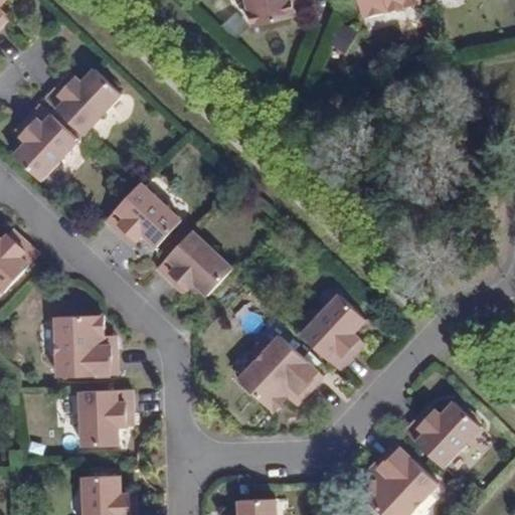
[(243,0),(249,25),(293,15),(290,0),(289,0),(243,0)]
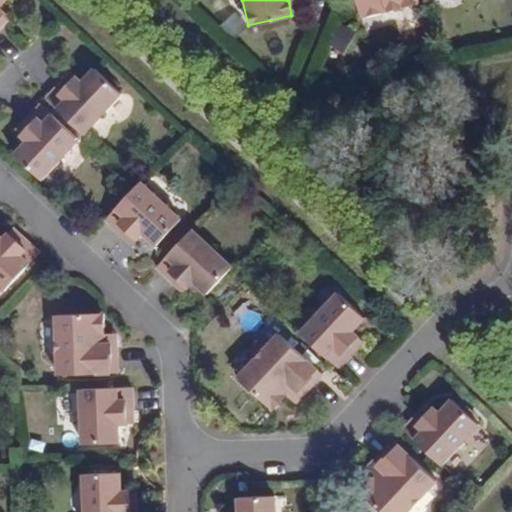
[(416,2),(415,0),(351,0),(356,17),(416,2)]
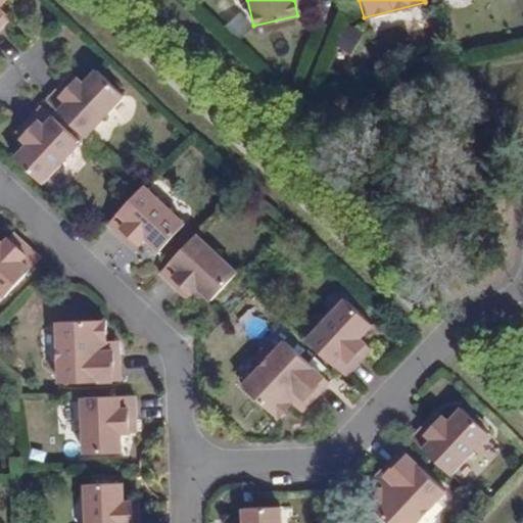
[(0,24),(1,26),(8,18),(4,14),(0,17),(0,24)]
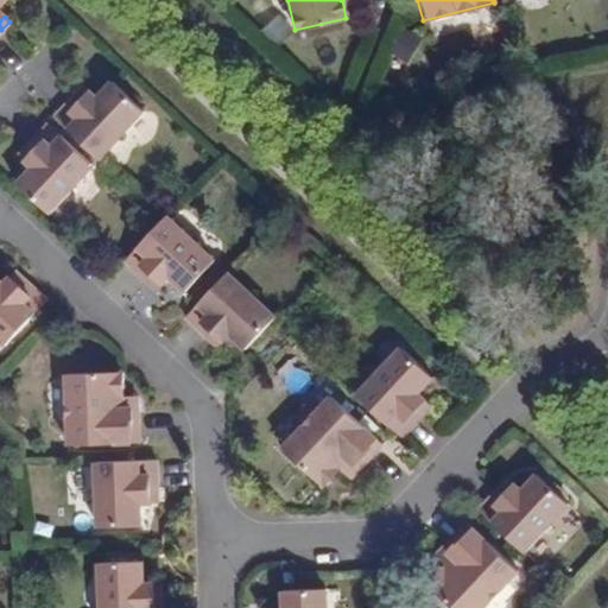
[(404,30),(390,50),(406,61),(419,42),(404,30)]
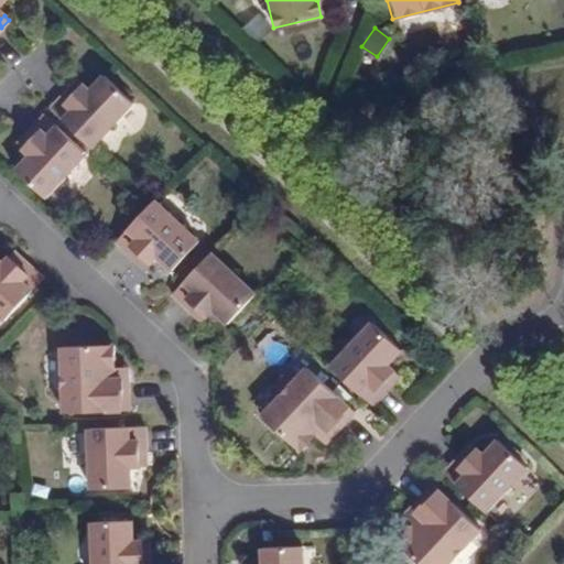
[(61,83),(42,102),(85,142),(123,100),(95,72),(82,86),(74,79),(66,87),(61,83)]
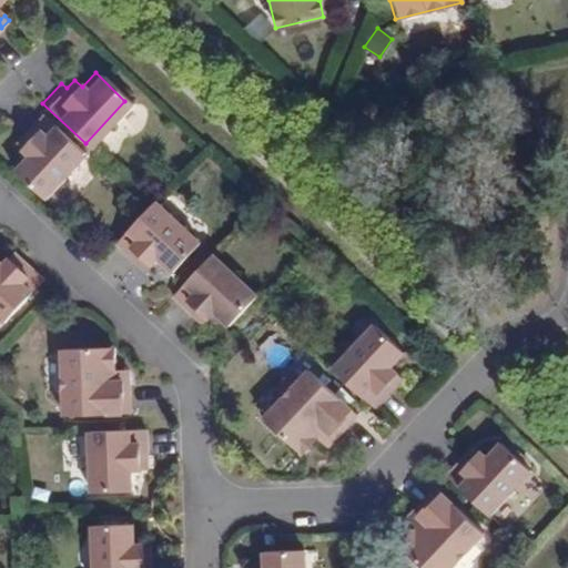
[(74,80),(70,75),(61,83),(67,88),(74,80)]
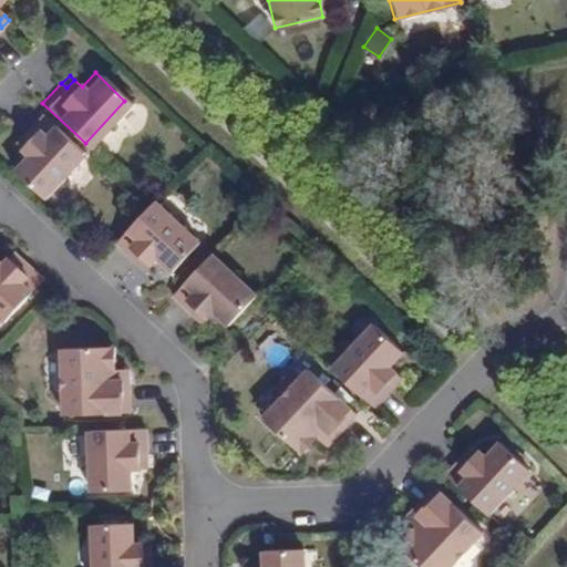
[(78,151),(35,112),(13,135),(19,140),(12,147),(18,152),(6,165),(38,194),(78,151)]
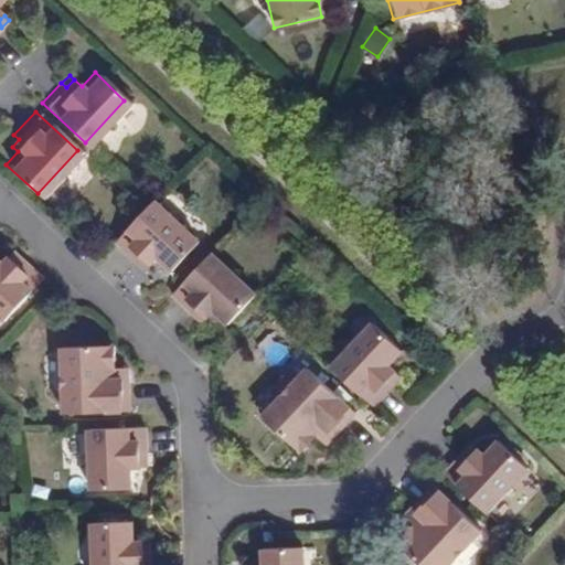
[(13,135),(7,142),(12,147),(19,139),(13,135)]
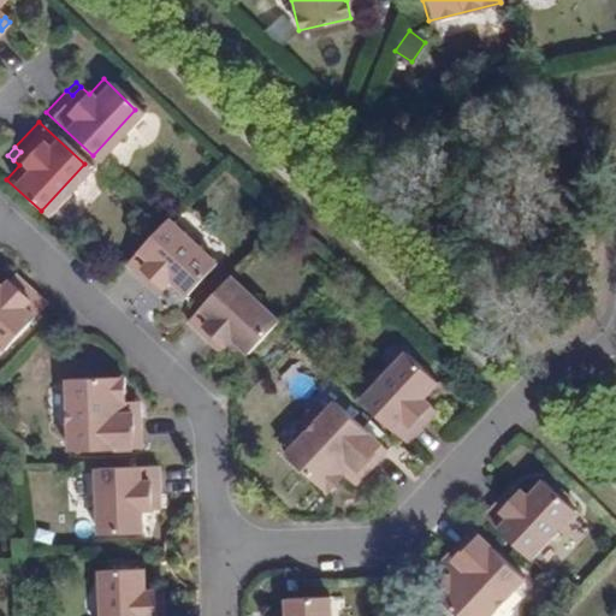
[(182,291),(213,259),(167,213),(161,219),(125,259),(148,282),(154,274),(164,284),(169,278),(182,291)]
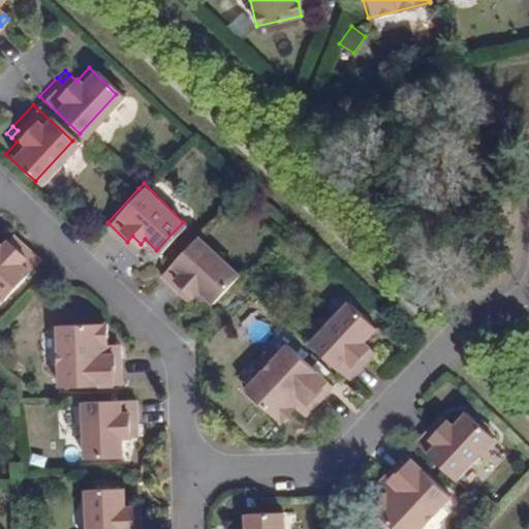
[(27,269),(14,258),(19,254),(10,247),(17,240),(0,225),(0,297),(1,298),(27,269)]
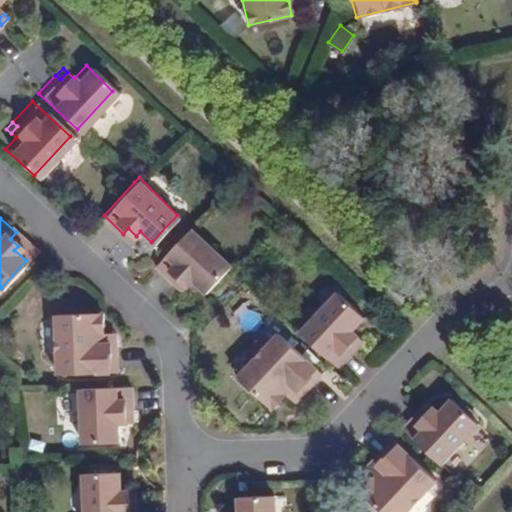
[(203,290),(229,262),(190,225),(154,264),(172,282),(177,277),(185,284),(190,278),(203,290)]
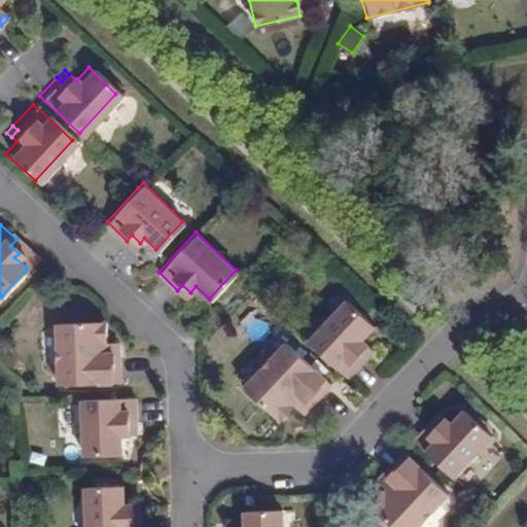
[(127,241),(134,248),(140,243),(132,235),(127,241)]
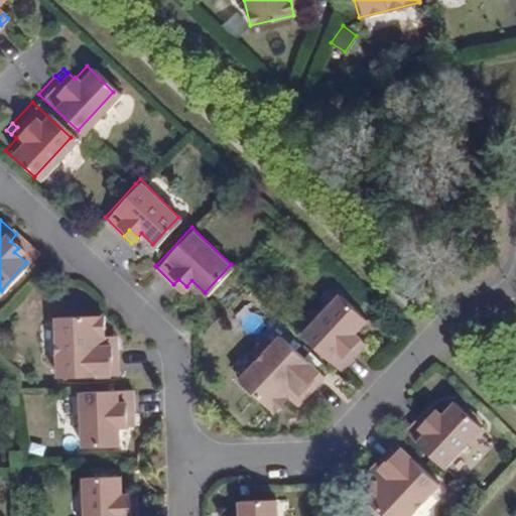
[(16,234),(10,241),(18,248),(24,242),(16,234)]
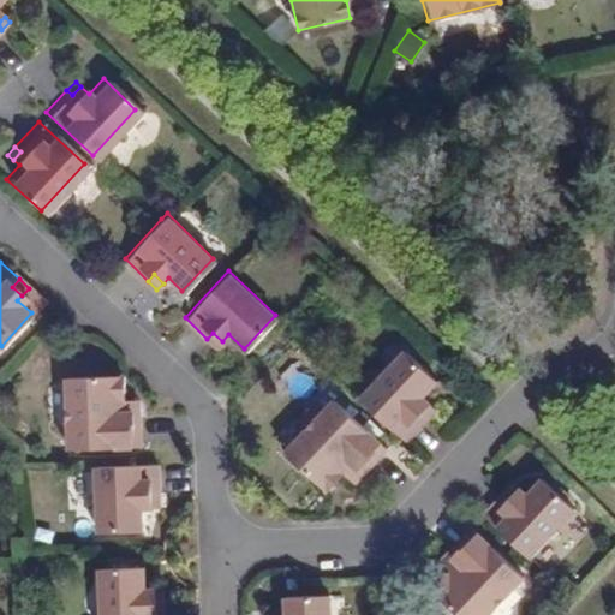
[(207,339),(215,347),(222,341),(213,333),(207,339)]
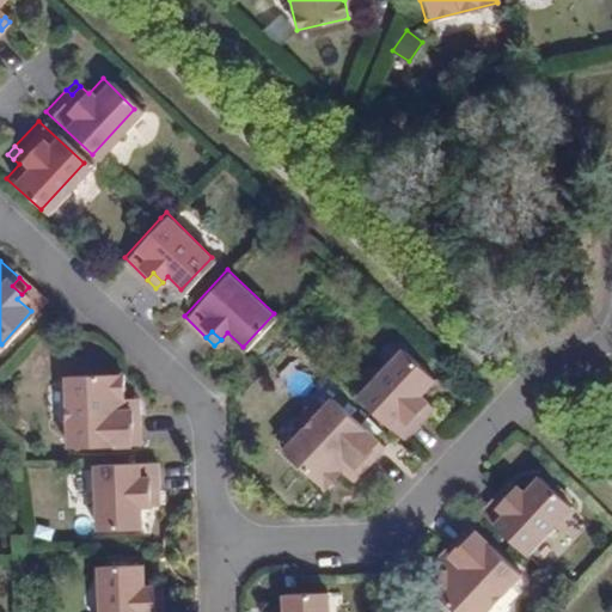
[(399,347),(355,395),(399,435),(422,410),(417,405),(426,396),(418,390),(432,377),(399,347)]
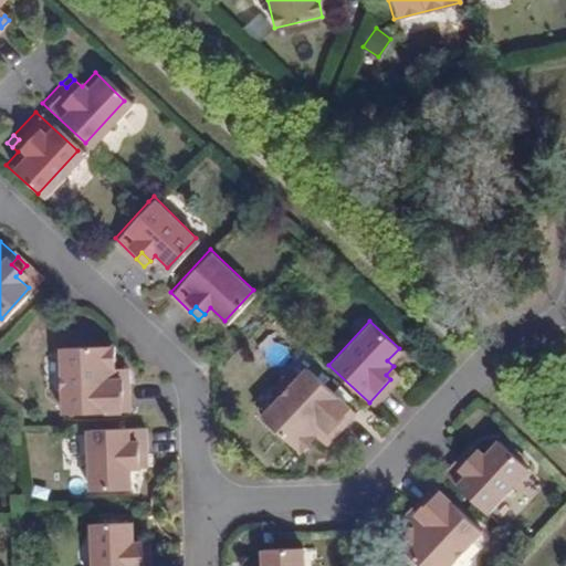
[(59,411),(121,408),(119,377),(113,377),(112,365),(106,365),(105,343),(55,346),(59,411)]
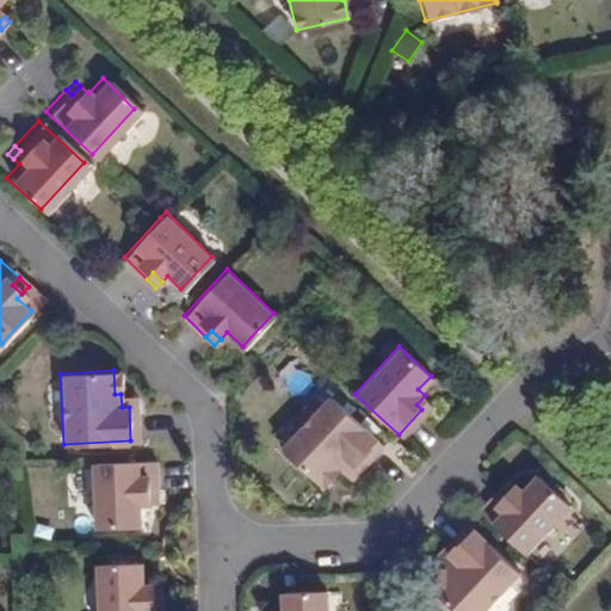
[(343,471),(351,462),(357,467),(380,442),(329,395),(283,445),(321,483),(338,467),(343,471)]
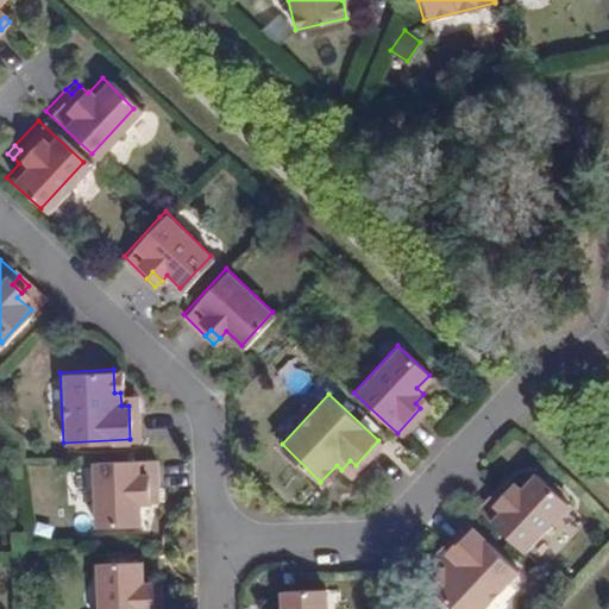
[(420,408),(429,400),(424,394),(415,403),(420,408)]
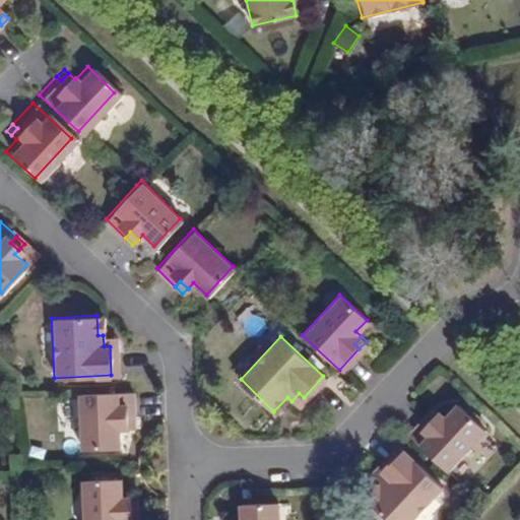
[(126,417),(133,417),(132,390),(78,392),(81,447),(119,445),(119,429),(127,429),(126,417)]
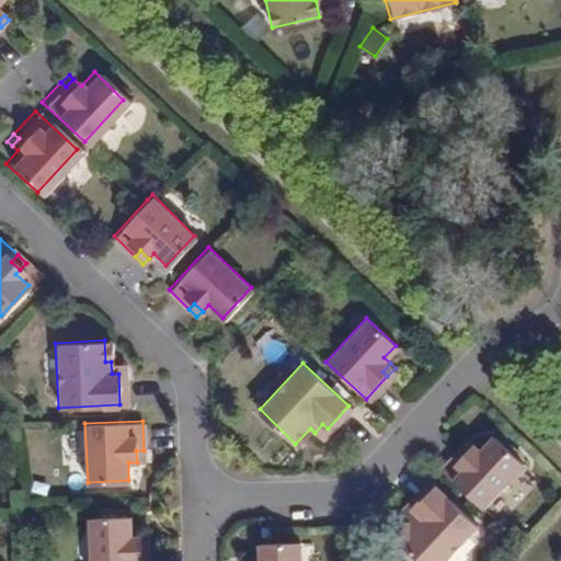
[(315,433),(319,436),(328,428),(322,424),(315,433)]
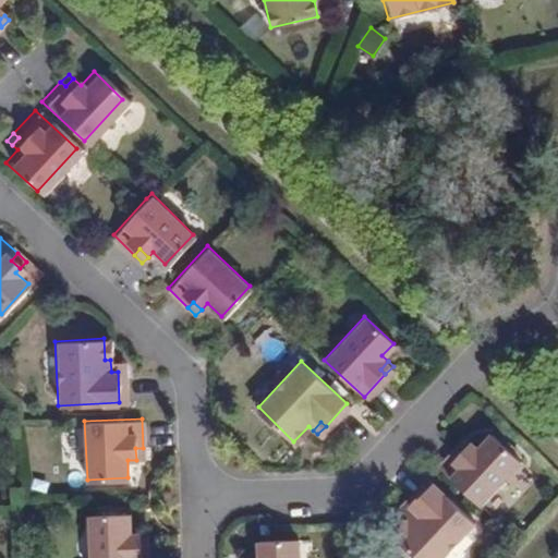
[(457,438),(435,462),(476,500),(518,457),(487,428),(474,443),(469,437),(462,444),(457,438)]
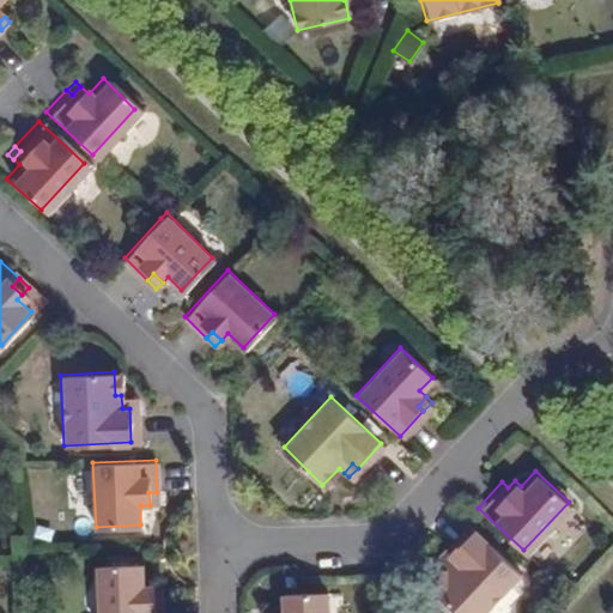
[(515,480),(509,474),(502,481),(508,487),(515,480)]
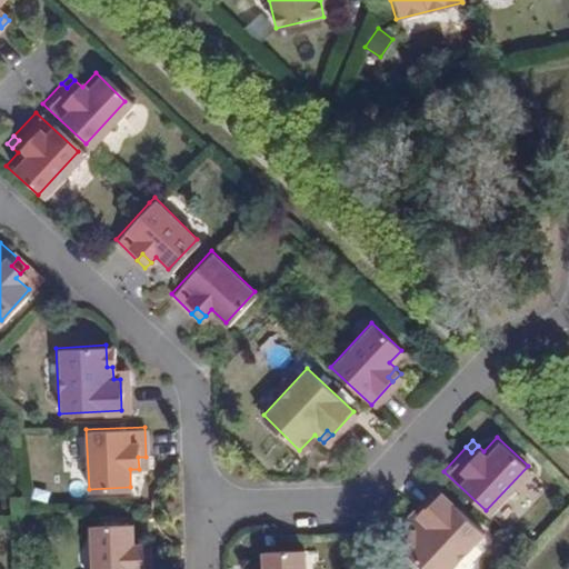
[(442,568),(481,528),(435,486),(413,508),(418,511),(409,521),(415,527),(400,541),(430,568),(442,568)]
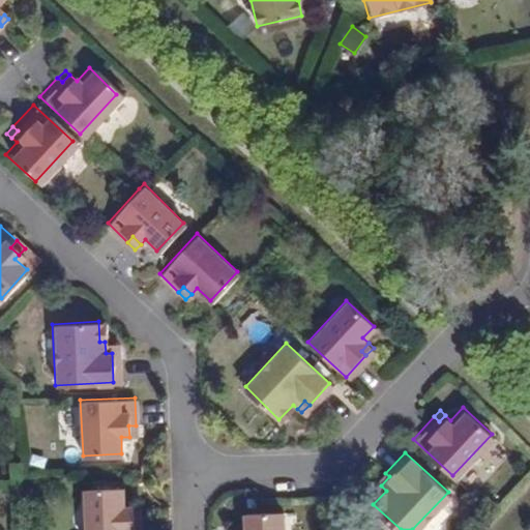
[(385,473),(378,482),(381,486),(389,476),(385,473)]
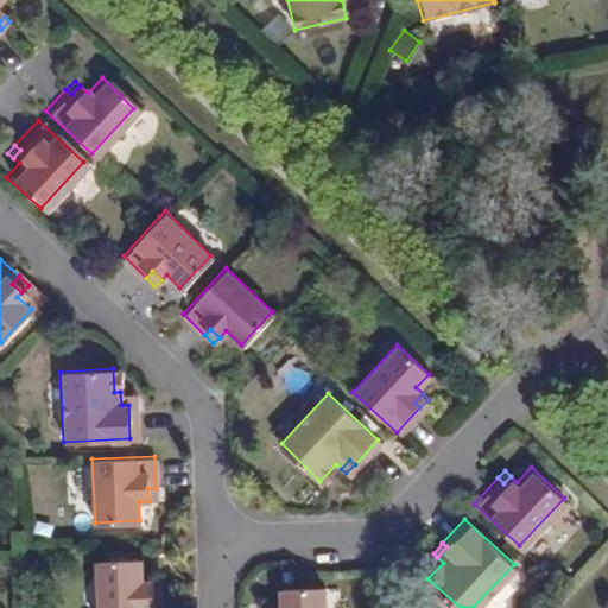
[(95,562),(95,607),(158,607),(159,590),(149,590),(149,580),(140,580),(139,562),(95,562)]
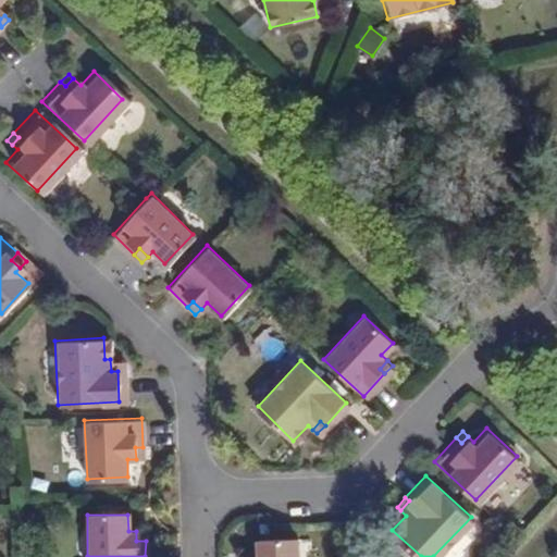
[(136,531),(136,541),(146,541),(145,530),(136,531)]
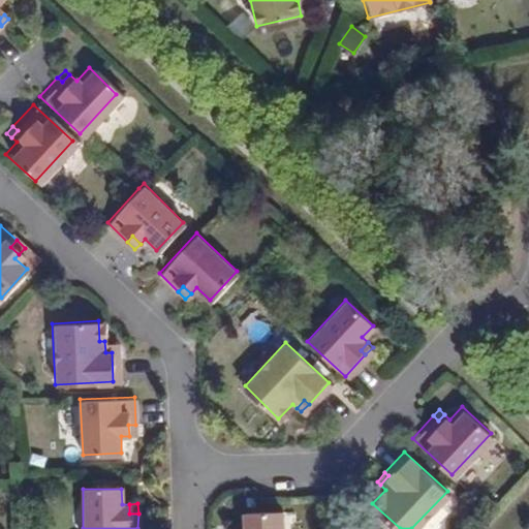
[(276,528),(276,511),(238,511),(238,528),(276,528)]
